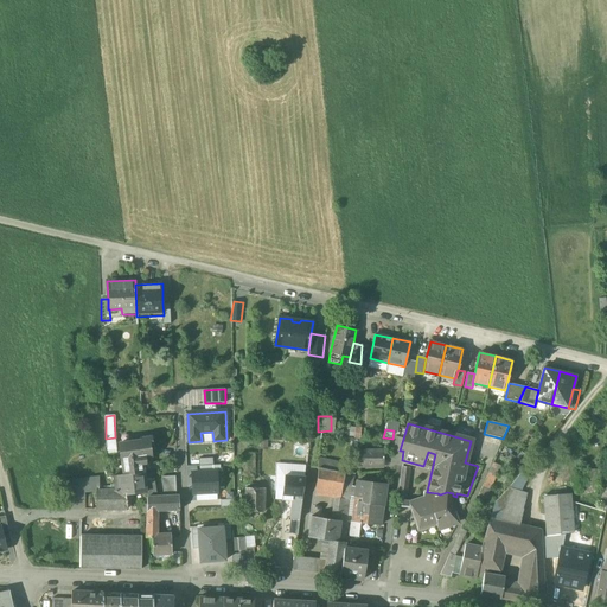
[(144,440),(119,445),(121,460),(142,458),(145,457),(152,457),(151,446),(152,442),(152,439),(148,438),(145,438),(144,440)]
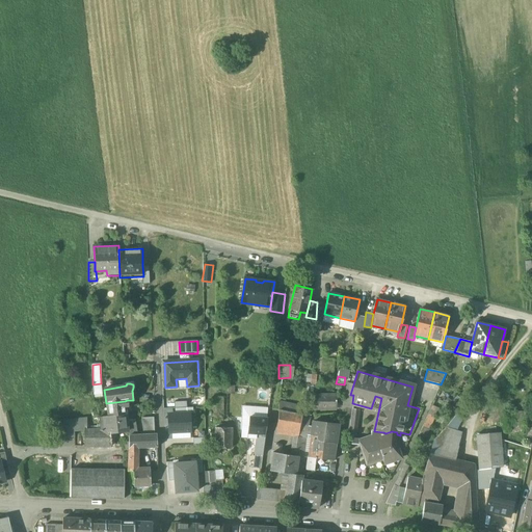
[(350,395),(344,395),(343,407),(345,407),(352,408),(352,403),(353,395),(350,395)]
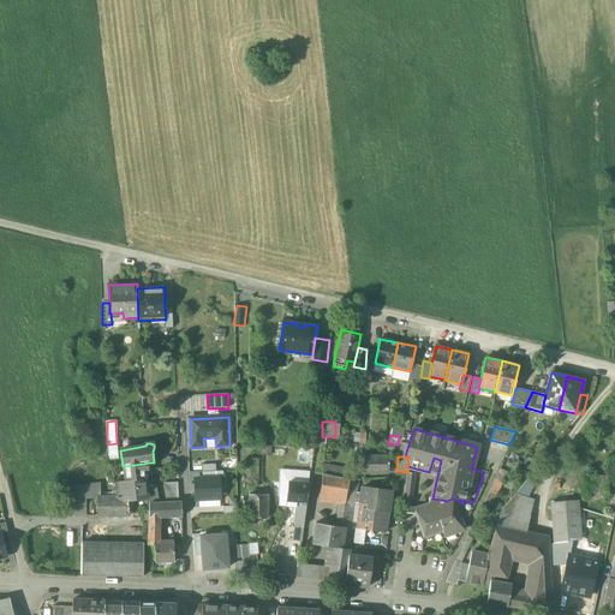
[(386,458),(365,458),(364,471),(380,471),(380,473),(386,473),(386,458)]
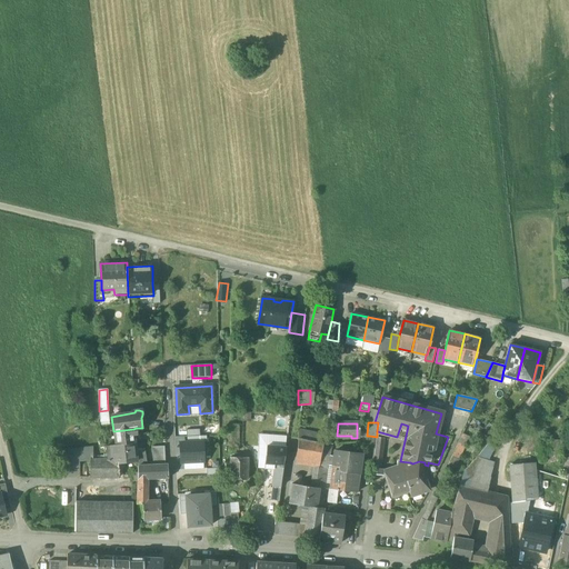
[(133,429),(113,431),(116,445),(136,442),(135,435),(133,429)]
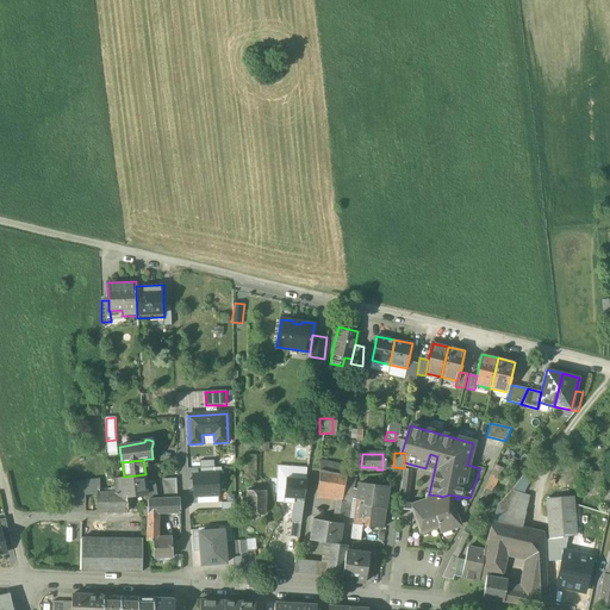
[(319,472),(338,474),(341,464),(322,461),(319,472)]
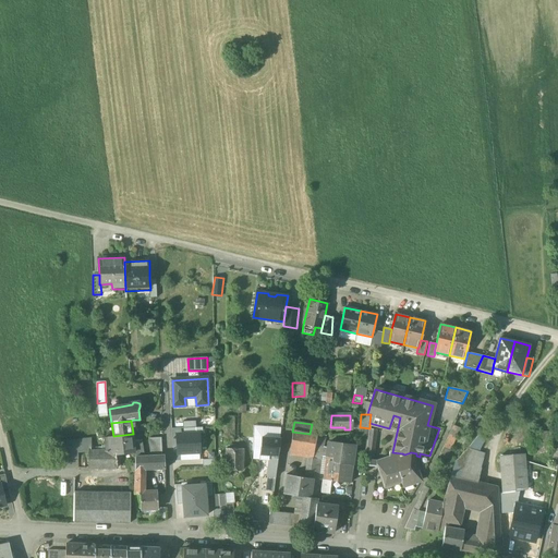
[(370,428),(362,427),(361,439),(367,440),(368,436),(370,428)]
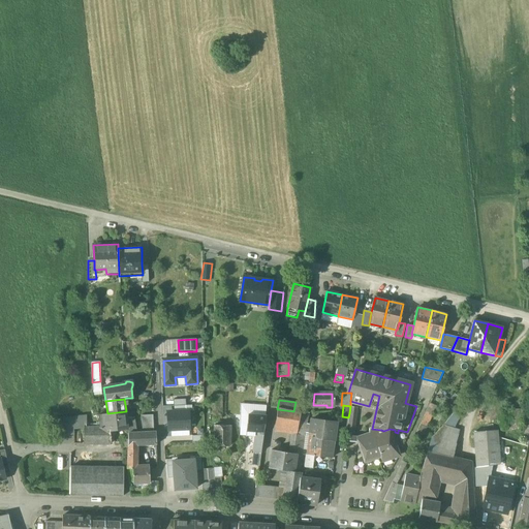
[(299,424),(301,413),(293,411),(277,409),(275,427),(293,430),(298,431),(299,424)]
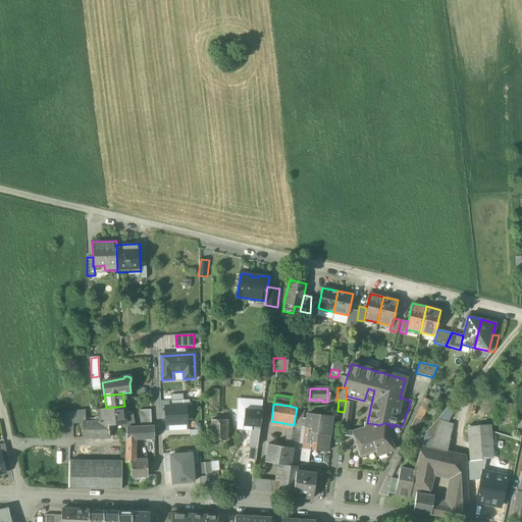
[(106,408),(98,410),(99,420),(99,422),(108,421),(108,425),(124,423),(126,423),(124,414),(124,406),(106,408)]
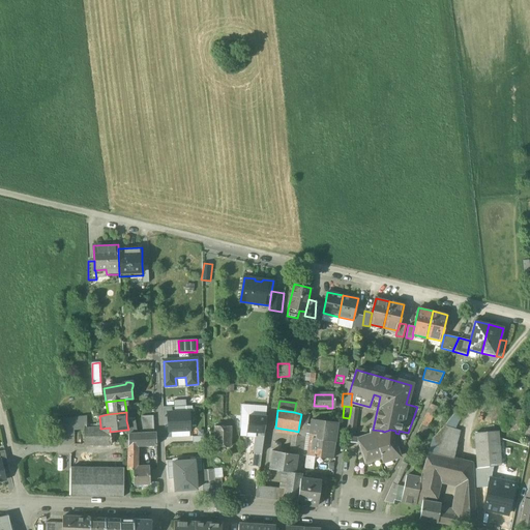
[(174,413),(169,413),(169,431),(189,431),(189,413),(174,413)]
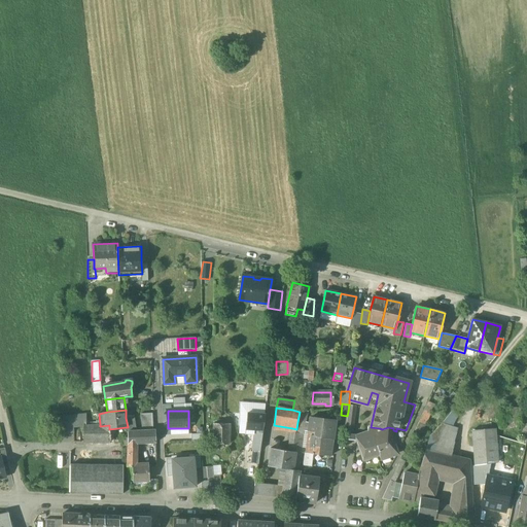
[(308,413),(302,411),(299,420),(306,421),(308,413)]
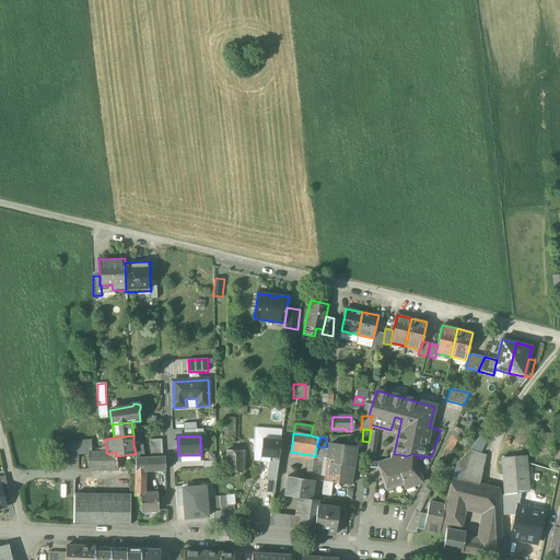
[(162,440),(149,440),(150,448),(162,447),(162,440)]
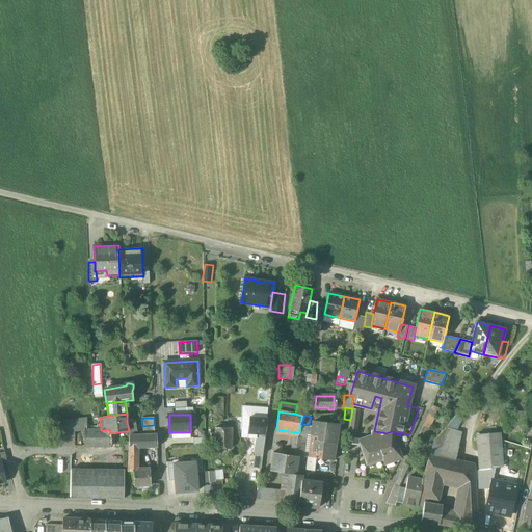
[(268,419),(249,418),(247,433),(257,434),(257,436),(265,437),(268,419)]
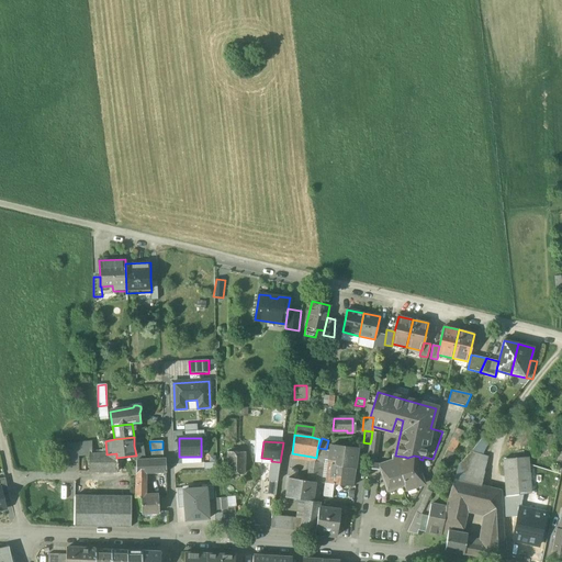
[(143,442),(135,444),(135,446),(134,446),(136,456),(134,456),(135,459),(145,458),(143,442)]
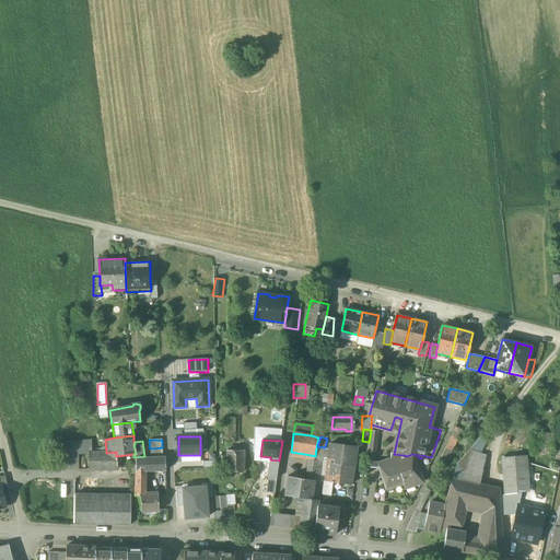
[(356,447),(329,444),(327,458),(338,459),(338,465),(353,467),(356,447)]
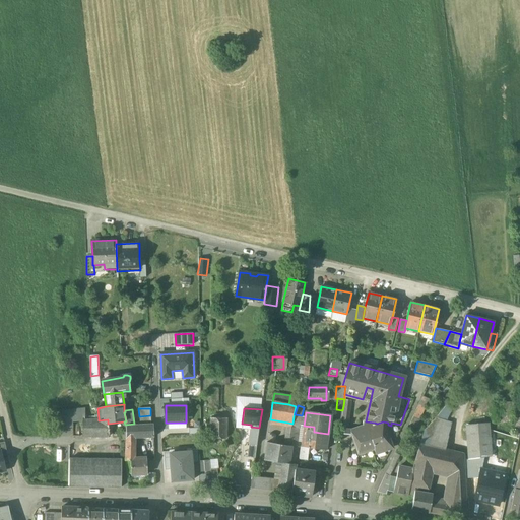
[(83,413),(59,414),(59,436),(82,436),(83,419),(83,413)]
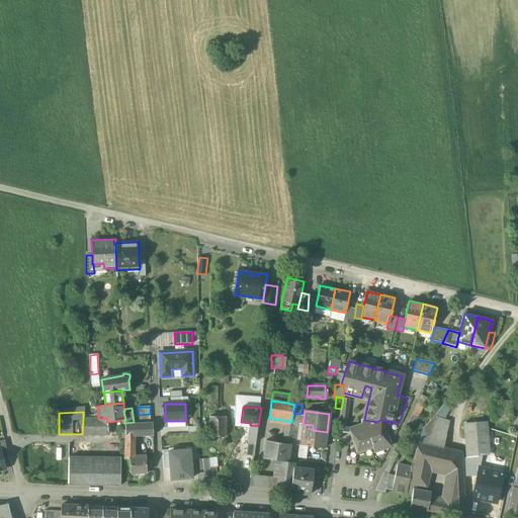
[(287,426),(298,428),(300,416),(292,415),(291,422),(287,421),(287,426)]
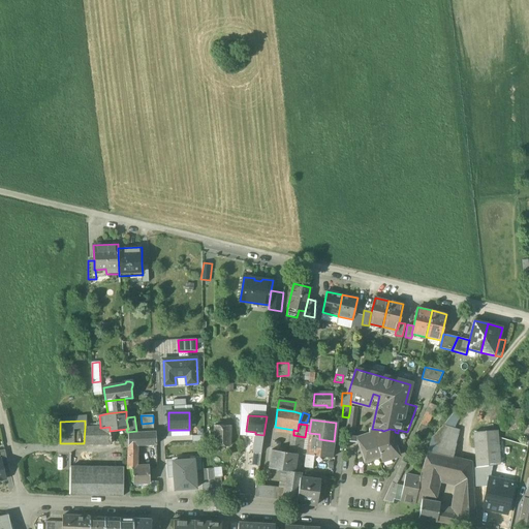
[(100,426),(85,427),(84,443),(84,444),(111,444),(111,435),(110,431),(110,427),(100,428),(100,426)]
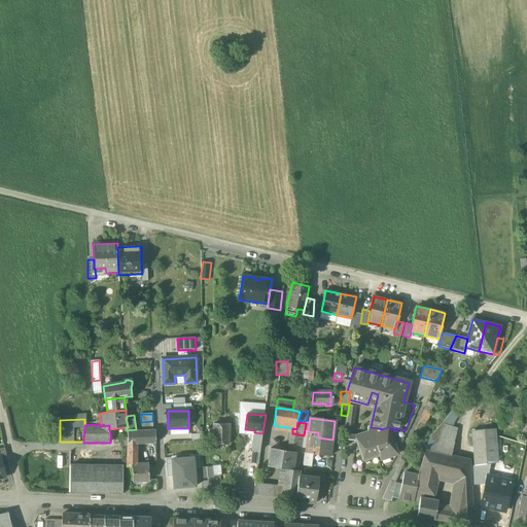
[(223,424),(214,424),(214,433),(214,444),(229,444),(230,424),(223,424)]
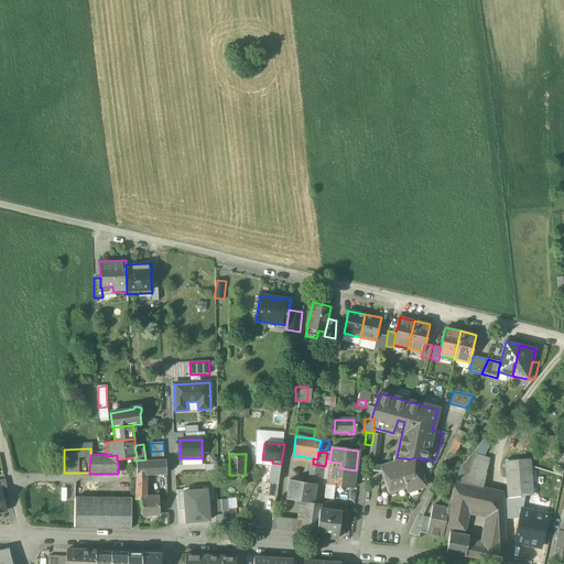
[(397,457),(393,456),(392,462),(393,464),(381,468),(381,472),(389,492),(405,487),(407,487),(398,463),(407,459),(407,458),(397,457)]
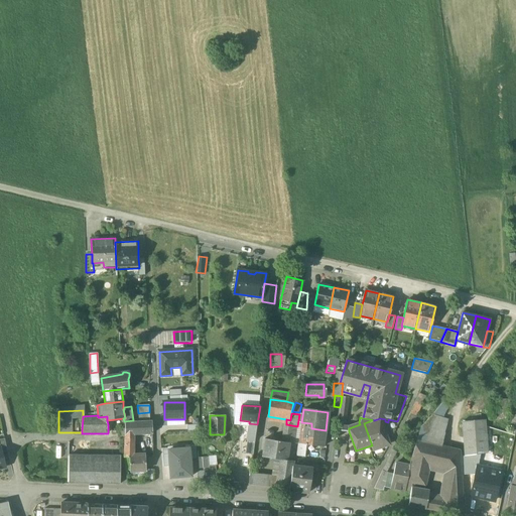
[(372,420),(364,423),(372,445),(371,445),(373,450),(388,444),(389,443),(387,436),(386,436),(380,418),(374,420),(372,419),(372,420)]
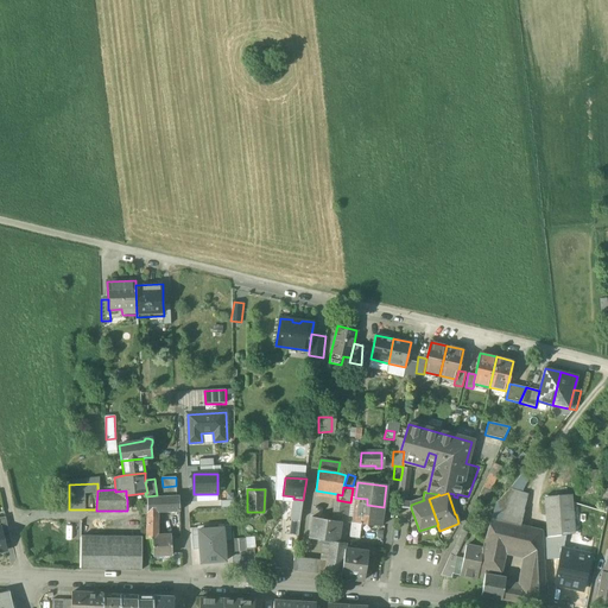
[(179,496),(149,498),(147,539),(152,539),(152,537),(158,537),(158,512),(179,512),(179,496)]
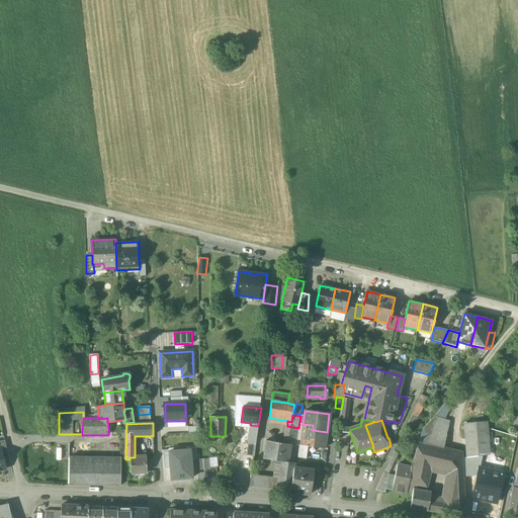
[(327,432),(313,430),(313,425),(303,424),(300,445),(307,446),(325,448),(327,432)]
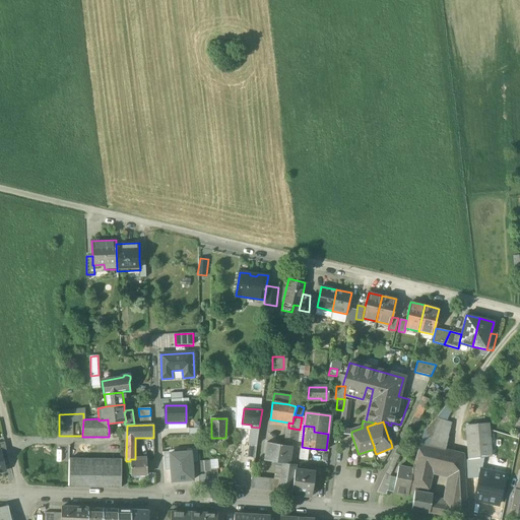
[(259,428),(251,427),(249,442),(251,445),(257,445),(259,428)]
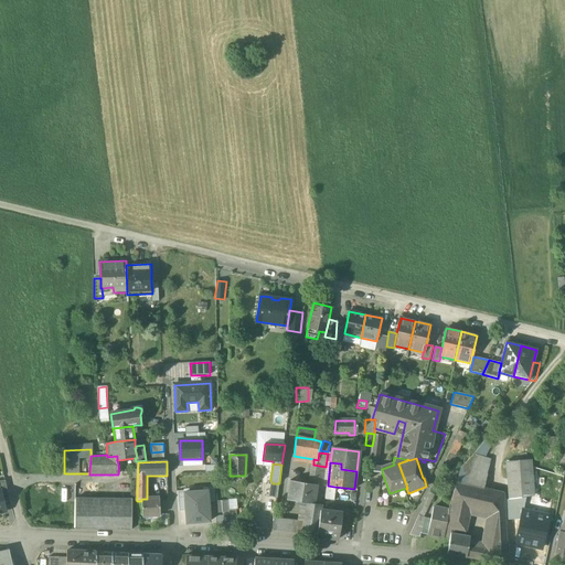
[(307,483),(323,486),(326,467),(313,465),(310,465),(307,483)]
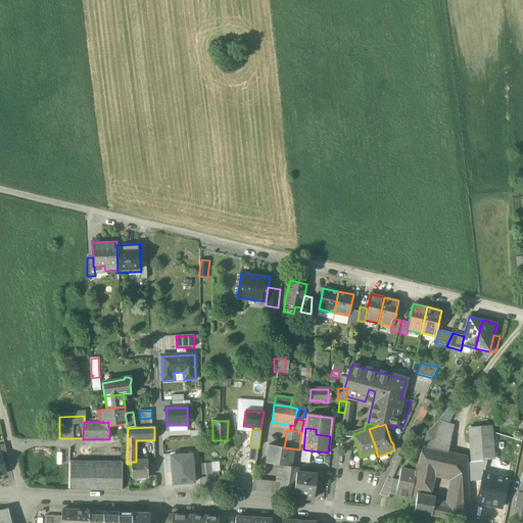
[(491,432),(471,434),(473,453),(493,449),(491,432)]
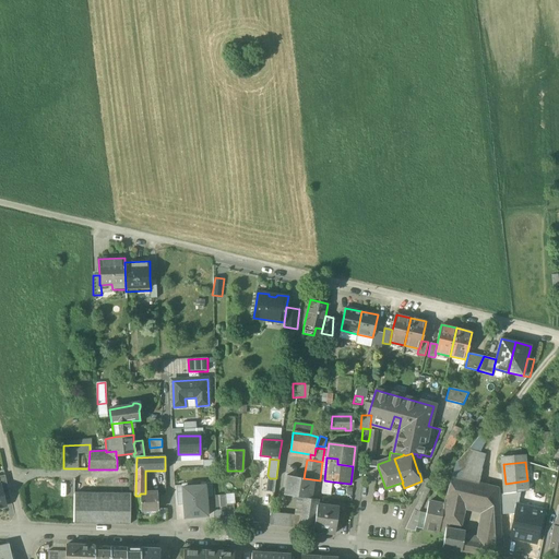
[(6,475),(0,476),(0,484),(0,486),(2,495),(9,492),(6,475)]
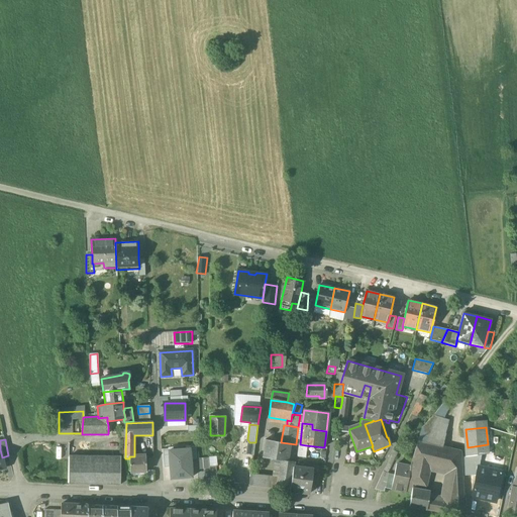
[(281,442),(265,440),(263,457),(279,459),(281,442)]
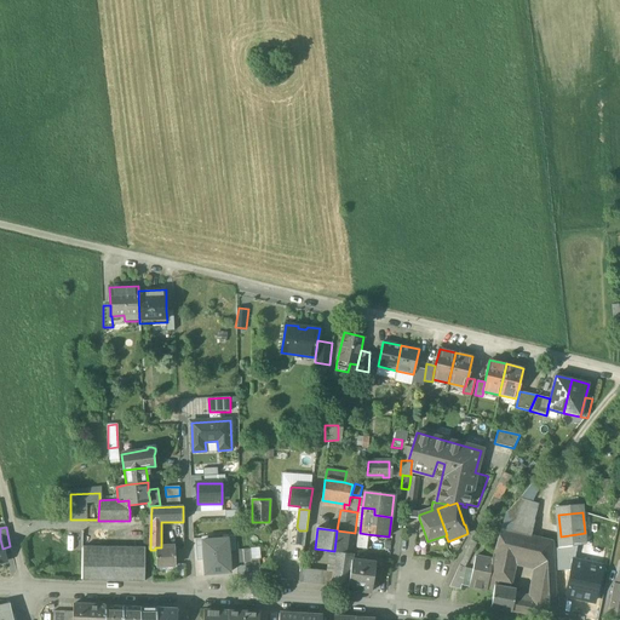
[(543,539),(500,529),(493,555),(516,561),(538,566),(543,539)]
